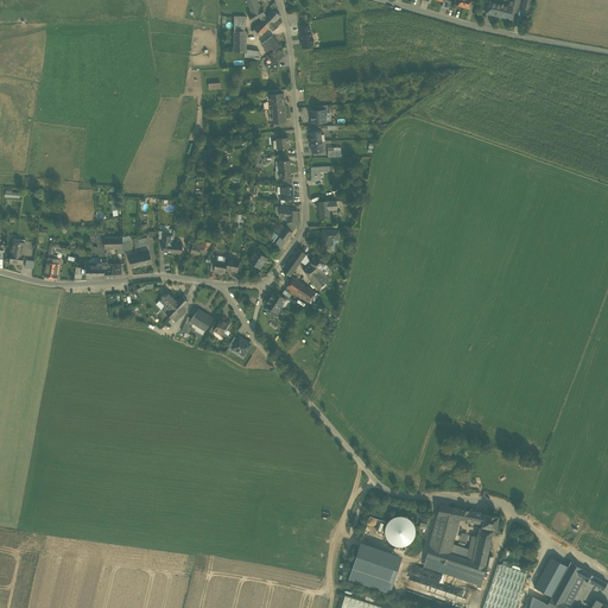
[(257,0),(246,0),(251,13),(251,21),(259,17),(261,20),(265,16),(257,0)]
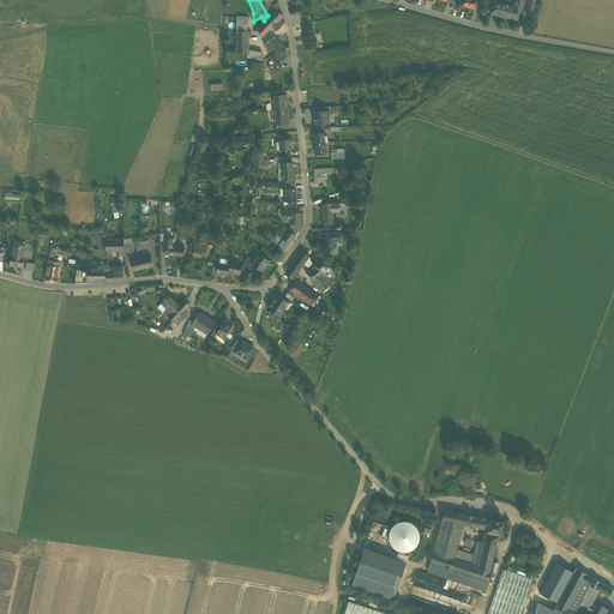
[(491,14),(519,20),(523,0),(513,0),(513,6),(512,8),(507,7),(507,5),(506,5),(501,4),(493,1),(491,14)]
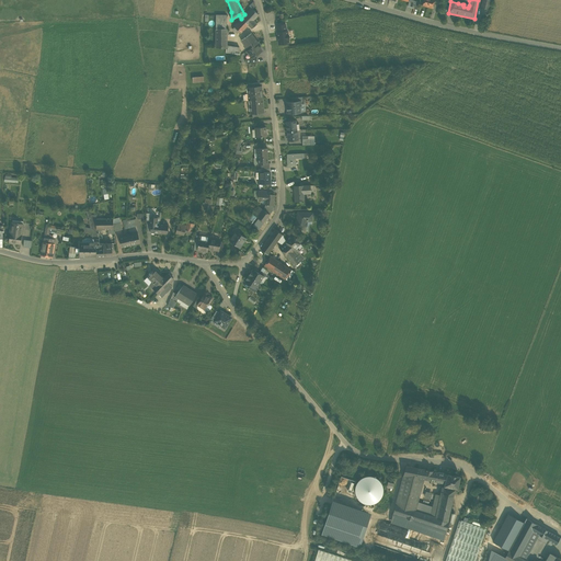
[(482,0),(481,8),(488,10),(490,0),(489,0),(482,0)]
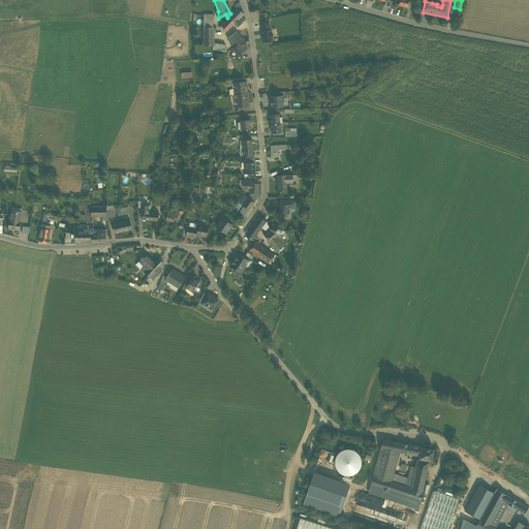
[(234,24),(237,27),(242,23),(239,20),(244,13),(238,8),(237,7),(230,13),(227,18),(234,24)]
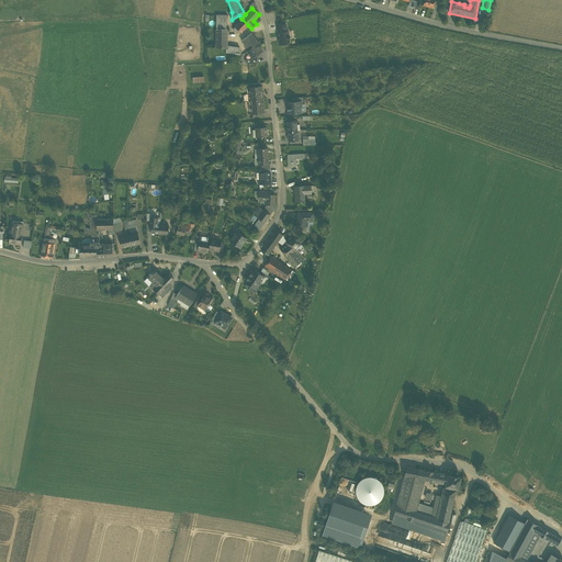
[(216,30),(227,30),(227,15),(216,15),(216,30)]
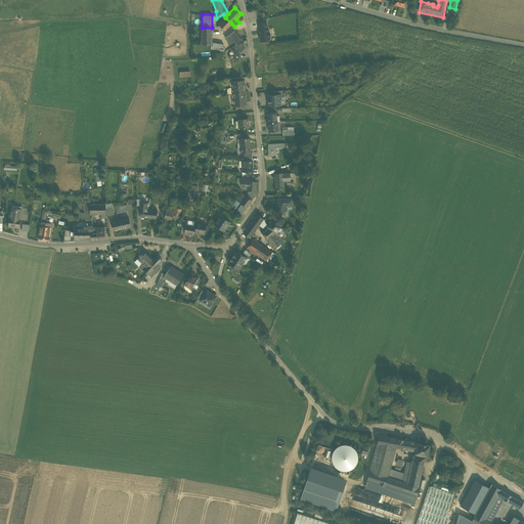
[(218,25),(219,26),(223,30),(225,31),(231,24),(225,17),(218,25)]
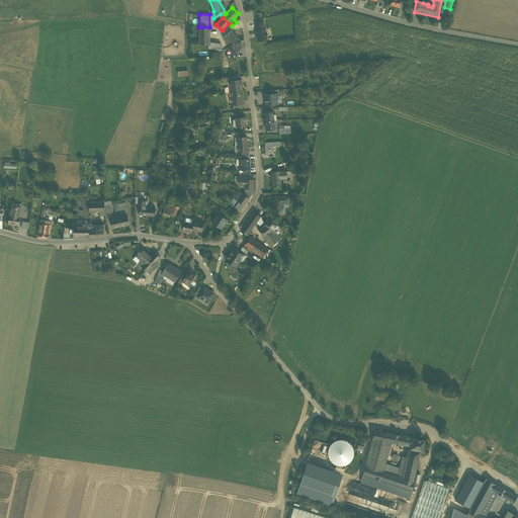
[(208,45),(209,45),(209,44),(209,42),(209,27),(199,27),(199,39),(199,44),(208,45)]
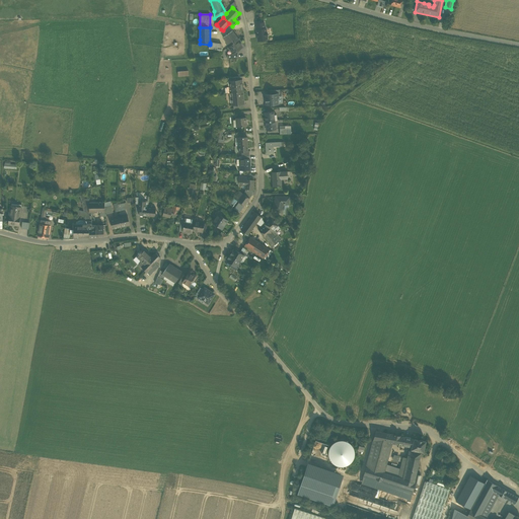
[(257,36),(257,42),(268,40),(267,36),(268,35),(267,32),(266,28),(265,28),(256,29),(256,34),(257,34),(257,36)]
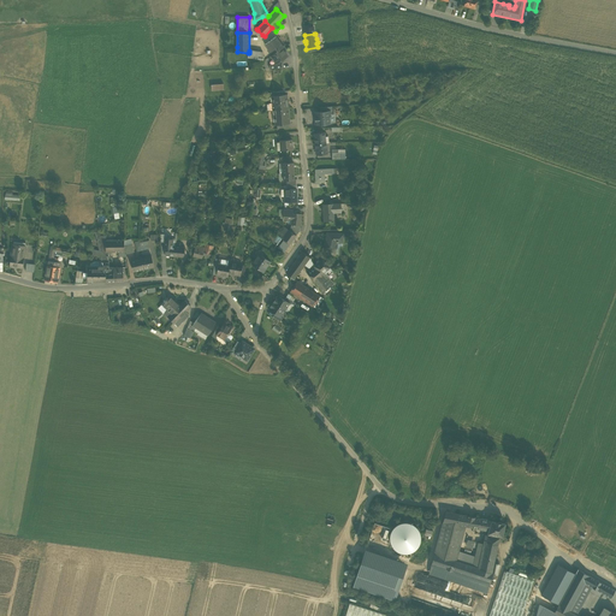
[(265,45),(272,55),(282,48),(283,47),(276,36),(265,45)]
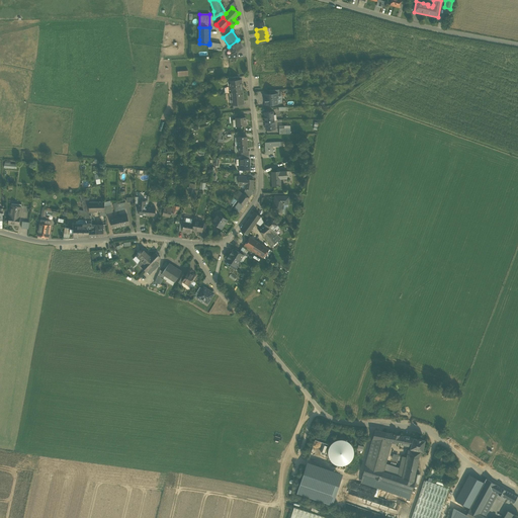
[(242,47),(237,40),(229,47),(228,48),(233,54),(236,51),(242,47)]
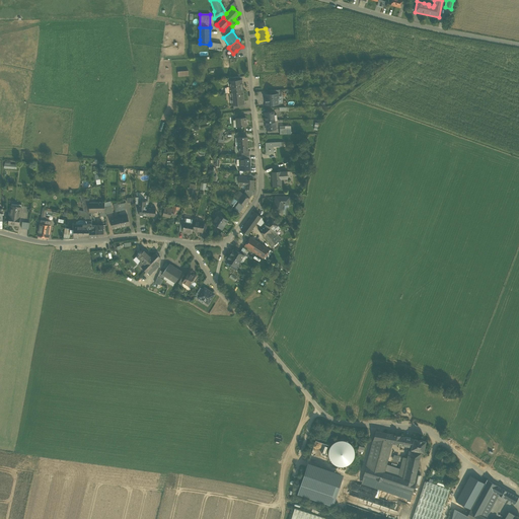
[(225,93),(229,93),(242,91),(241,79),(230,81),(231,86),(229,86),(225,87),(224,88),(225,92),(225,93)]
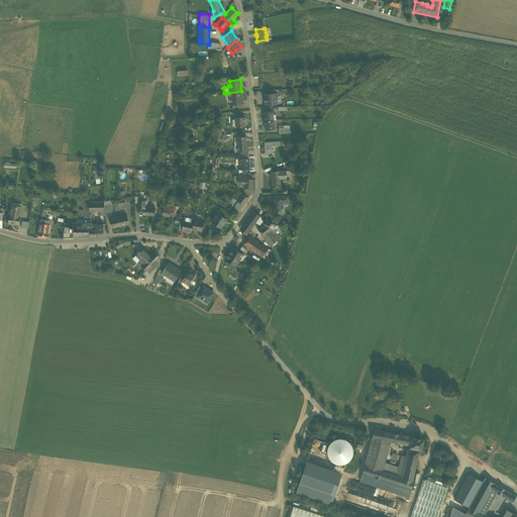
[(243,104),(241,91),(228,93),(229,99),(231,99),(232,105),(242,104),(243,104)]
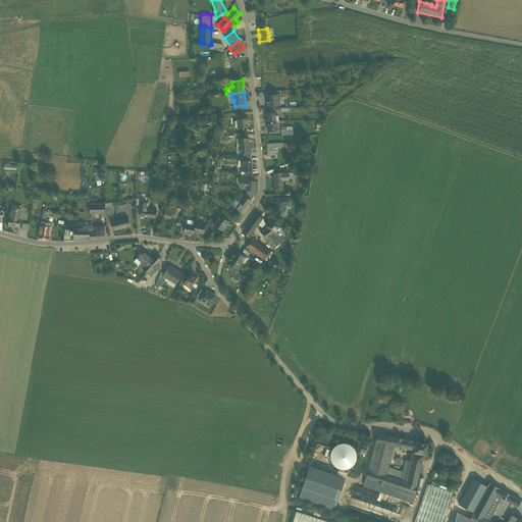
[(266,95),(267,102),(269,102),(269,105),(279,104),(279,99),(280,99),(279,95),(279,94),(272,95),(266,95)]
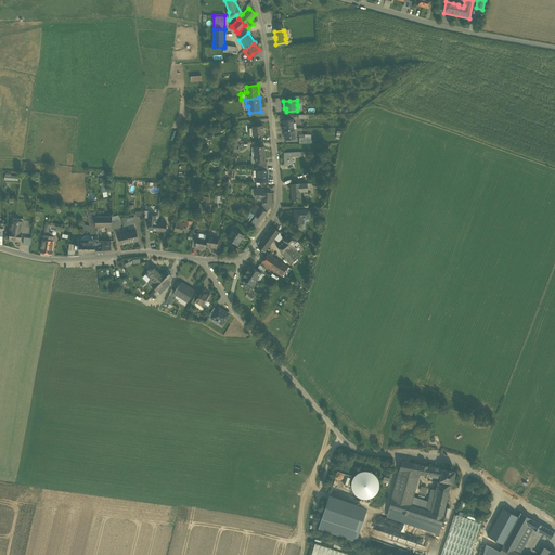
[(283,120),(284,130),(294,129),(296,129),(295,123),(293,124),(293,119),(283,120)]
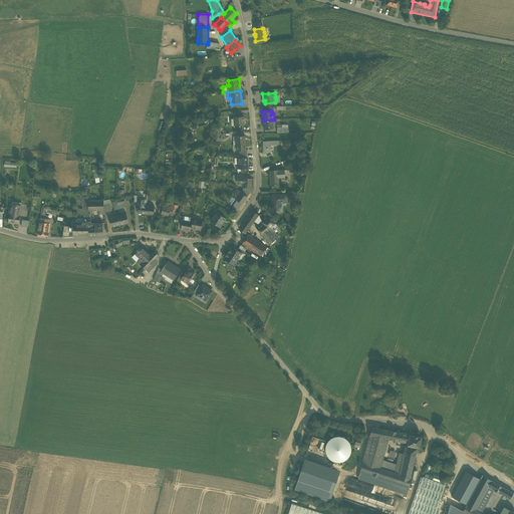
[(234,125),(244,125),(243,116),(234,117),(234,118),(234,125)]
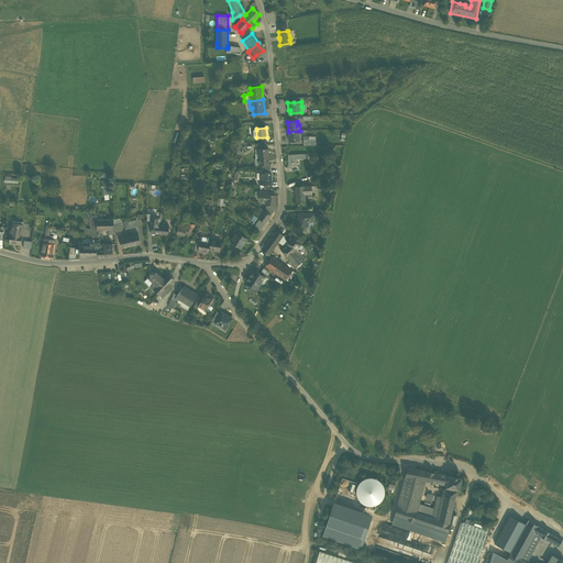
[(299,140),(298,131),(288,132),(289,142),(299,140)]
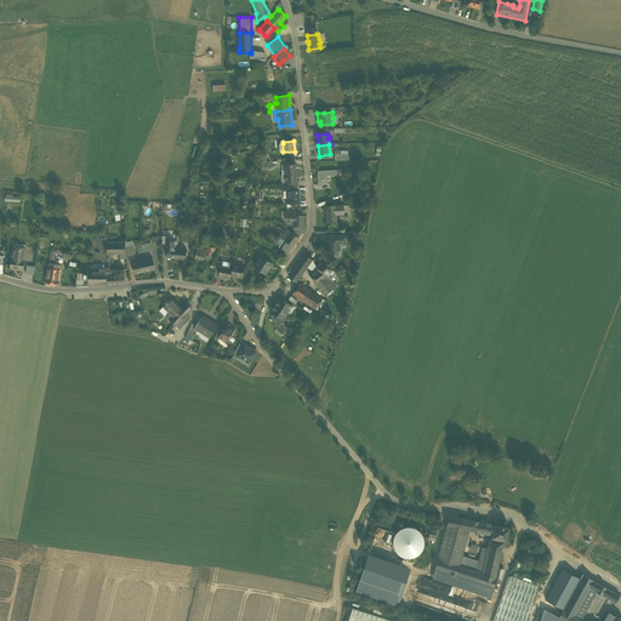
[(285,175),(296,175),(296,164),(284,165),(285,165),(285,169),(285,170),(285,175)]
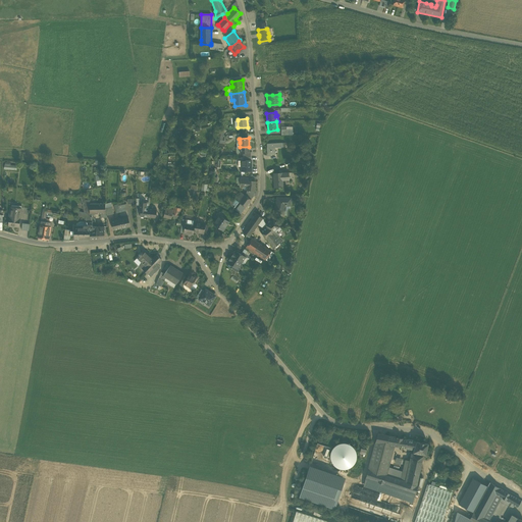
[(267,144),(267,154),(269,154),(269,155),(271,155),(271,154),(275,153),(275,147),(282,146),(282,143),(267,144)]
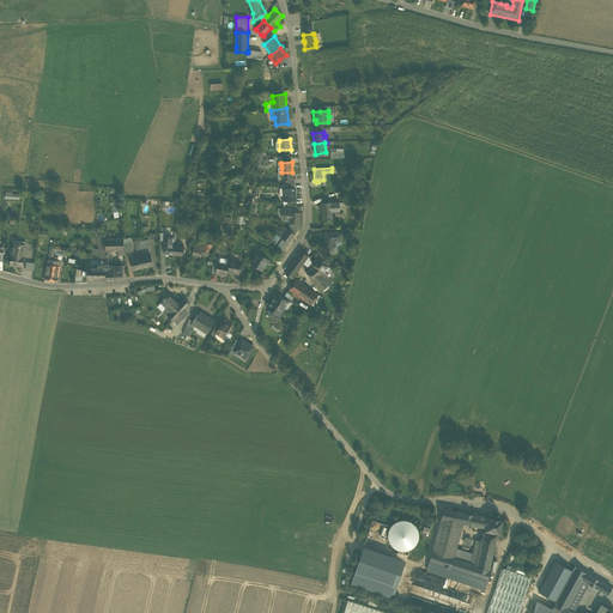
[(283,201),(295,201),(295,188),(285,188),(284,188),(284,195),(283,195),(283,201)]
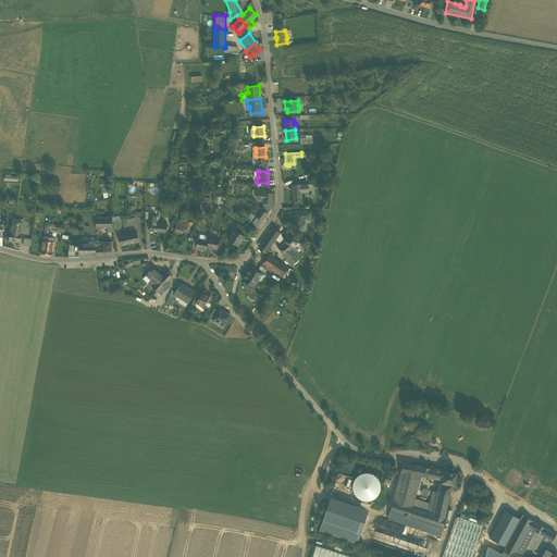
[(293,185),(293,200),(298,199),(301,199),(301,193),(301,190),(308,190),(308,184),(301,185),(293,185)]
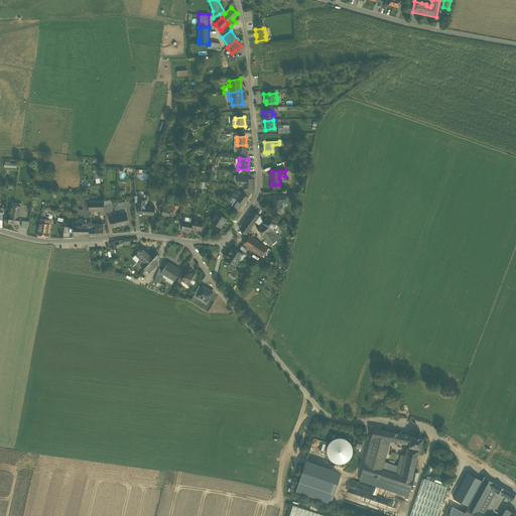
[(244,188),(252,188),(253,180),(245,179),(246,176),(238,175),(238,183),(241,183),(245,183),(244,188)]
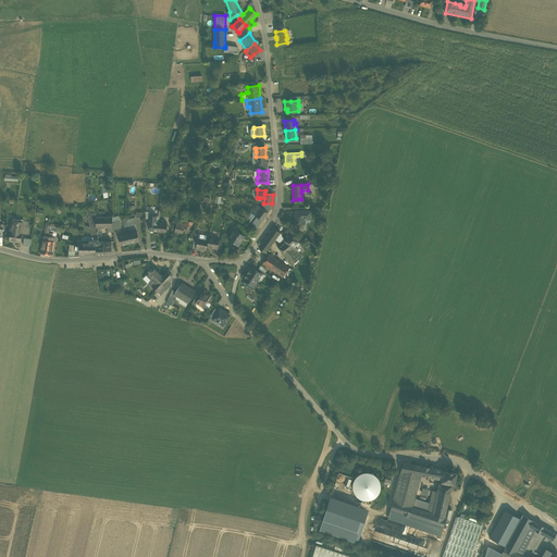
[(255,215),(257,218),(262,221),(268,213),(261,208),(256,205),(250,212),(249,211),(249,212),(255,215)]
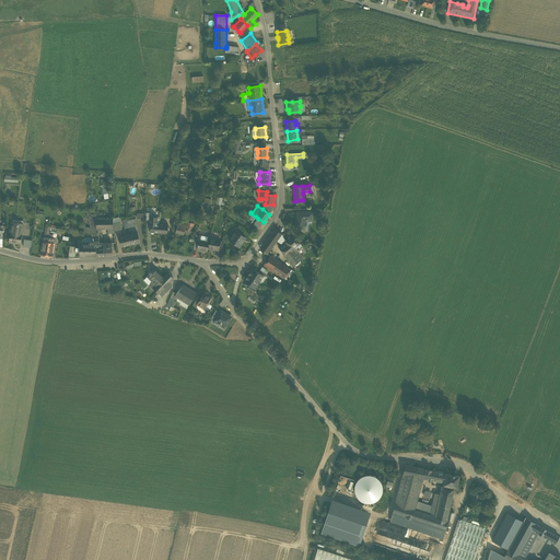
[(94,243),(94,244),(100,243),(98,236),(96,236),(96,230),(96,219),(100,219),(100,214),(91,214),(90,210),(86,211),(90,224),(91,229),(92,234),(94,243)]
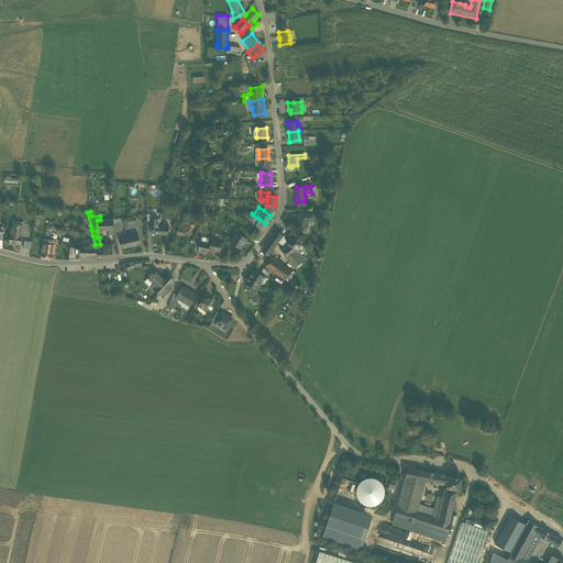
[(300,231),(306,232),(308,221),(315,221),(315,213),(313,213),(301,213),(299,213),(297,228),(300,228),(300,231)]
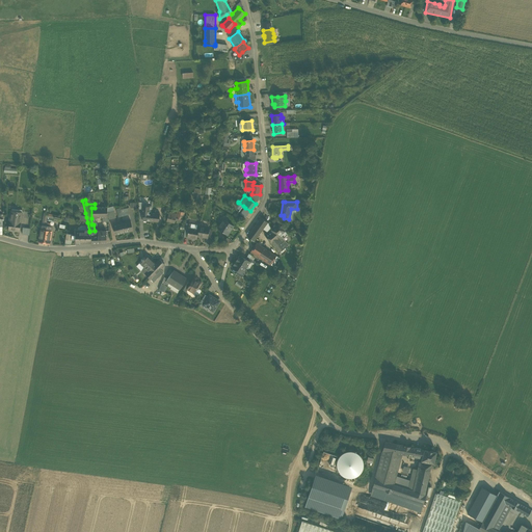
[(232,211),(236,214),(243,206),(238,203),(232,211)]
